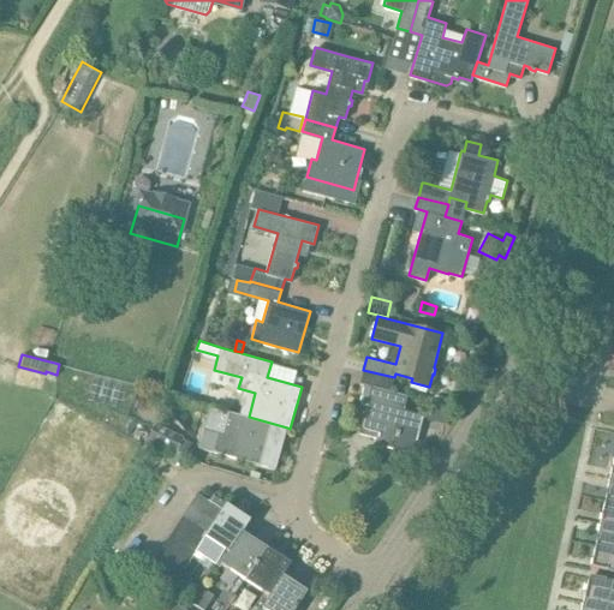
[(359,402),(367,405),(359,432),(376,436),(375,442),(413,452),(423,414),(404,410),(407,395),(391,390),(394,377),(363,370),(361,382),(364,383),(359,402)]
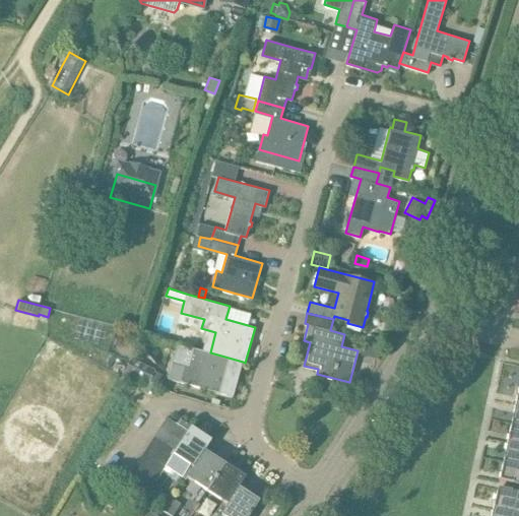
[(194,347),(189,366),(189,367),(173,362),(168,377),(233,395),(243,362),(210,352),(194,347)]
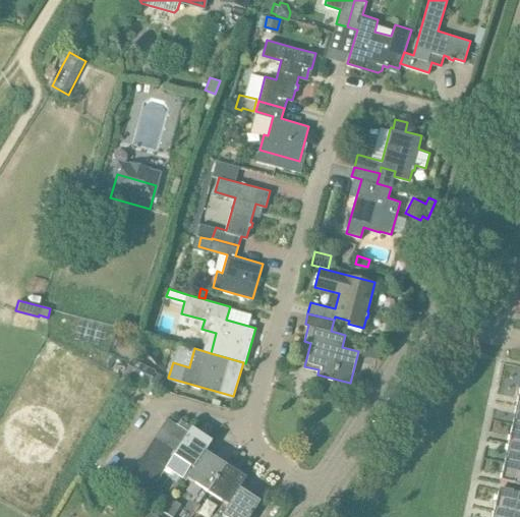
[(130,360),(122,378),(130,382),(133,375),(135,376),(145,380),(140,389),(154,394),(157,388),(163,372),(155,368),(156,367),(132,356),(130,360)]
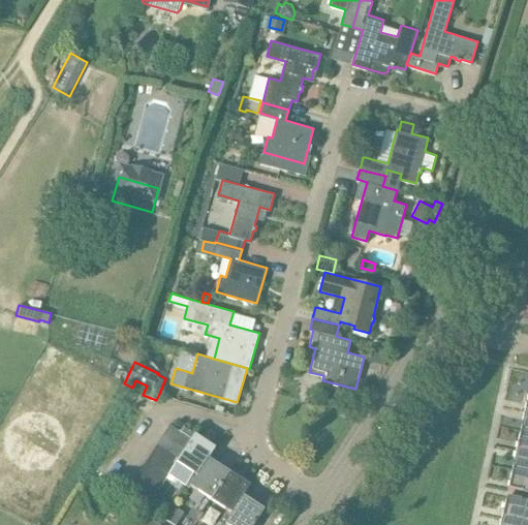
[(185,448),(191,437),(171,423),(163,433),(185,448)]
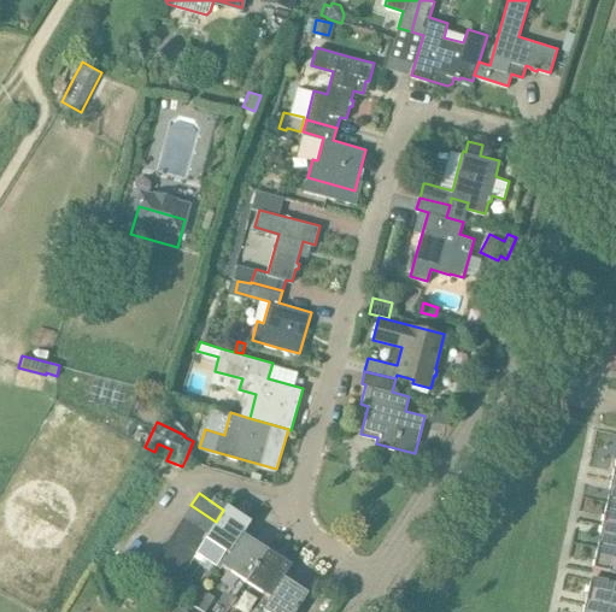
[(615,501),(608,499),(603,522),(615,524),(615,501)]
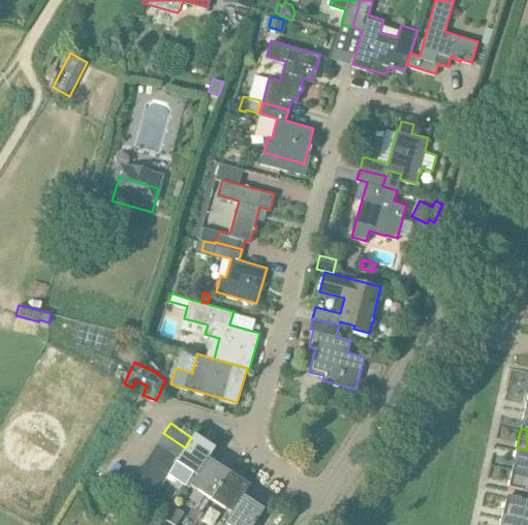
[(179,457),(185,448),(163,433),(157,443),(179,457)]
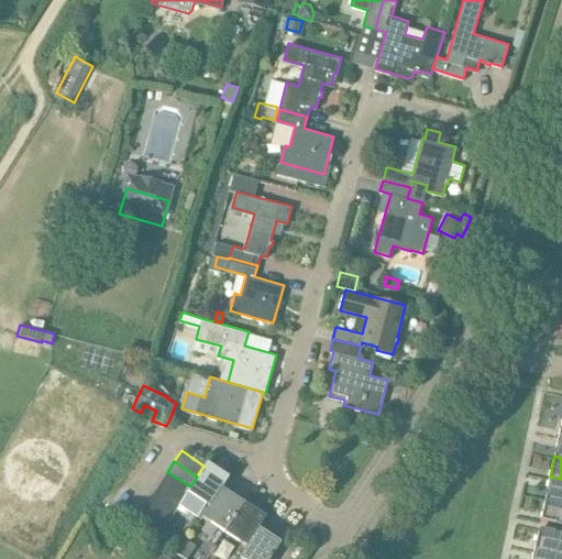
[(197,477),(190,486),(184,497),(180,503),(180,504),(201,517),(204,515),(222,486),(229,475),(207,461),(204,466),(197,477)]
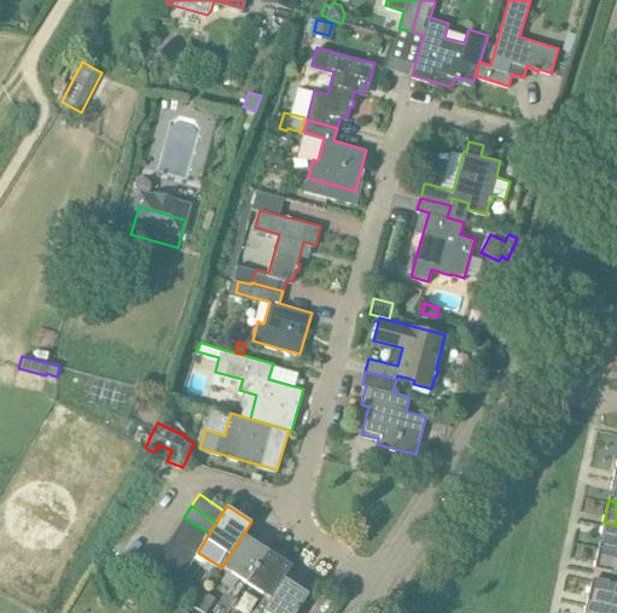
[(176,529),(202,546),(209,533),(184,518),(176,529)]
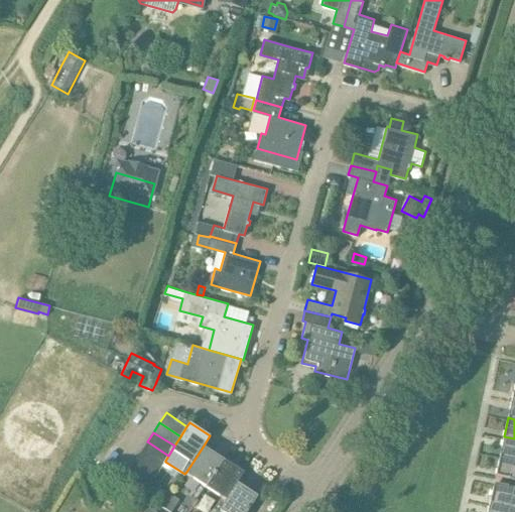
[(503,440),(500,456),(514,458),(514,438),(504,436),(503,440)]
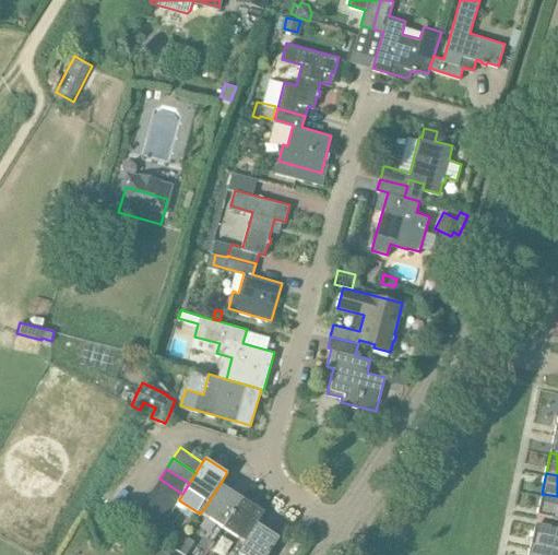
[(182,494),(159,479),(153,488),(177,505),(179,499),(182,494)]
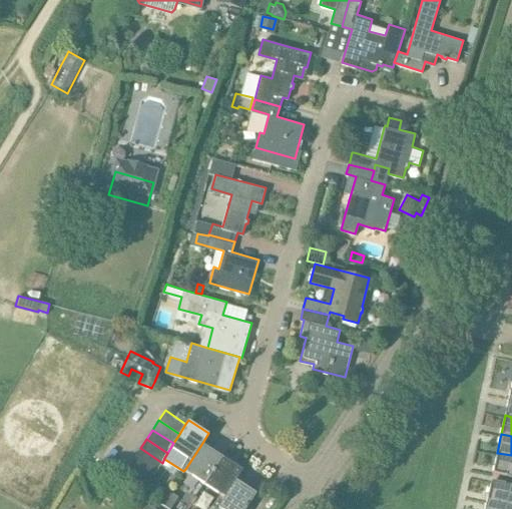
[(222,456),(202,443),(185,469),(205,482),(222,456)]
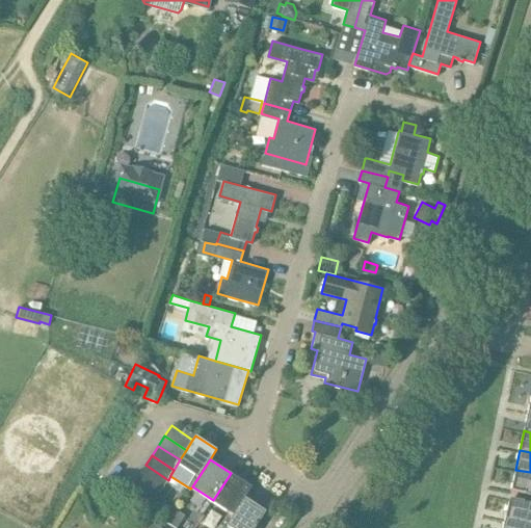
[(145,465),(139,475),(162,490),(164,485),(168,480),(145,465)]
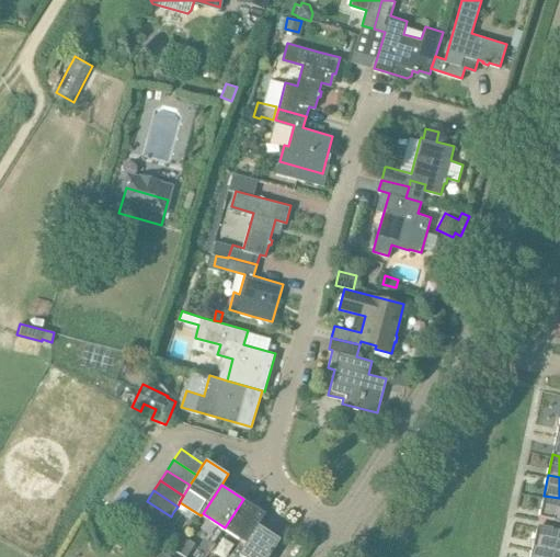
[(540,509),(539,516),(559,521),(559,498),(544,496),(540,509)]
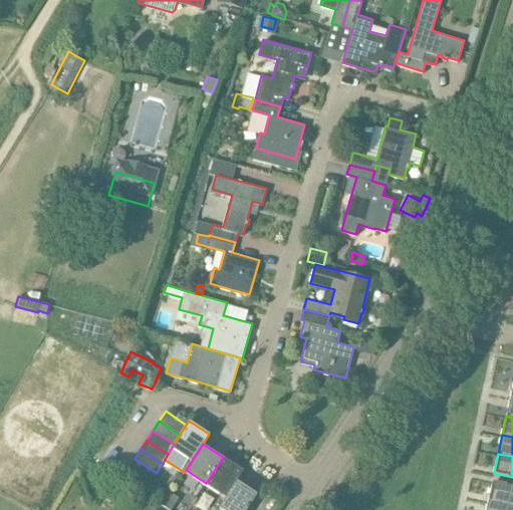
[(243,470),(223,457),(206,483),(226,496),(237,480),(243,470)]
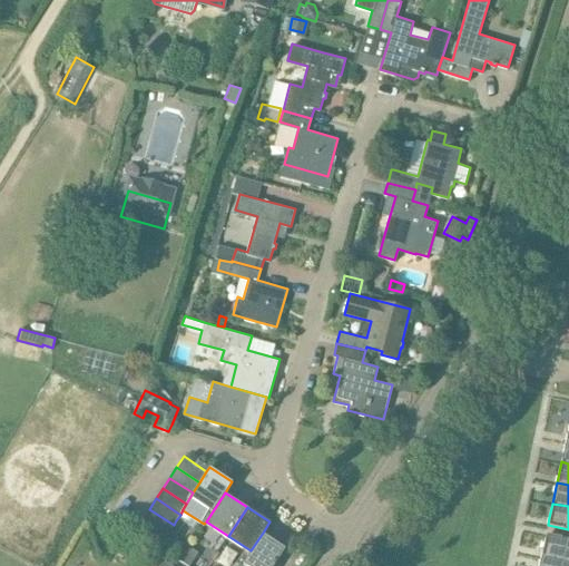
[(174,525),(149,509),(141,519),(167,536),(174,525)]
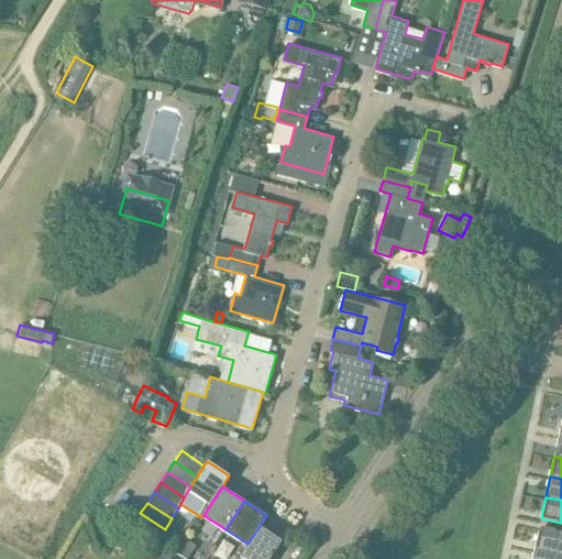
[(161,535),(165,529),(140,513),(133,524),(149,534),(151,529),(161,535)]
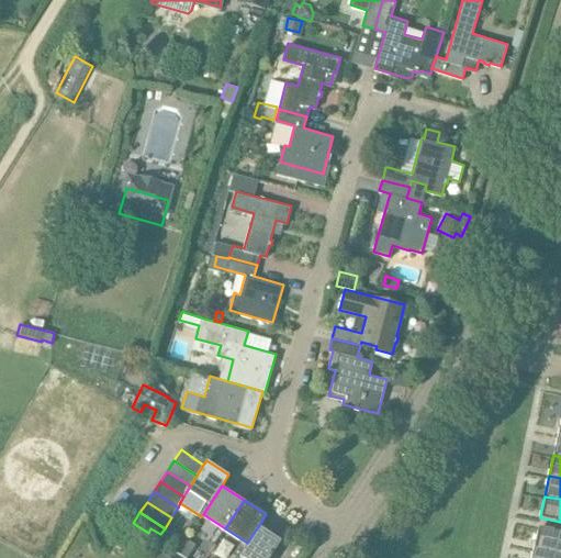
[(268,557),(281,539),(259,525),(247,543),(239,555),(245,557),(268,557)]
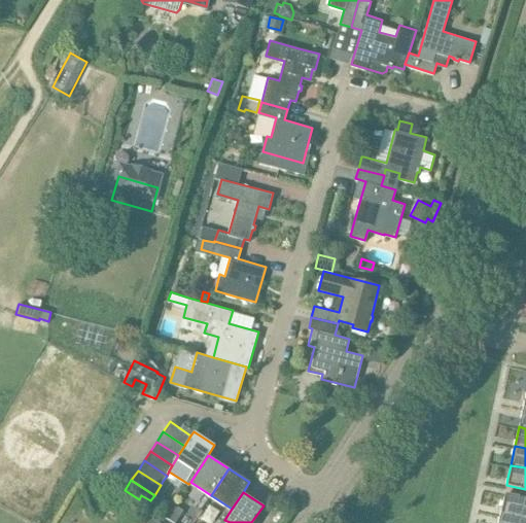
[(502,502),(500,514),(525,519),(525,497),(504,492),(502,502)]
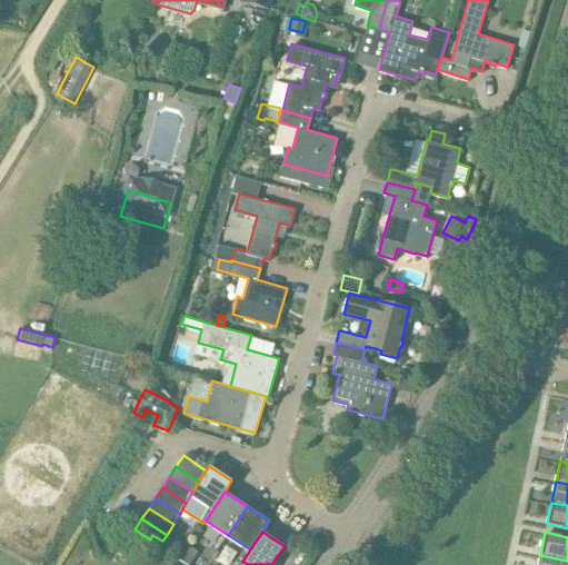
[(180,558),(190,544),(181,538),(172,553),(180,558)]
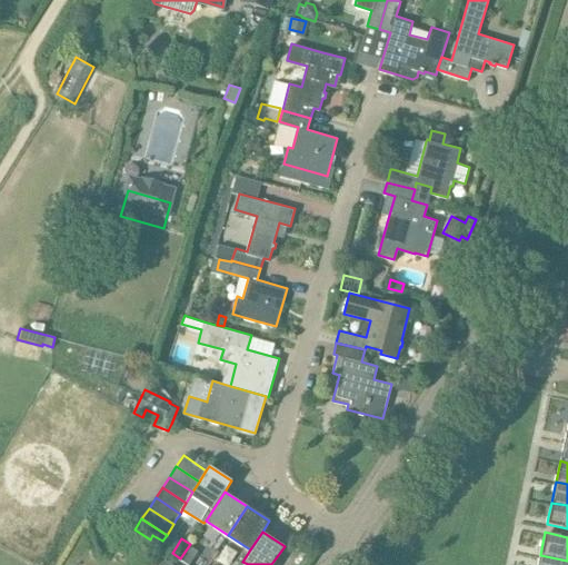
[(197,549),(190,544),(180,558),(188,564),(197,549)]
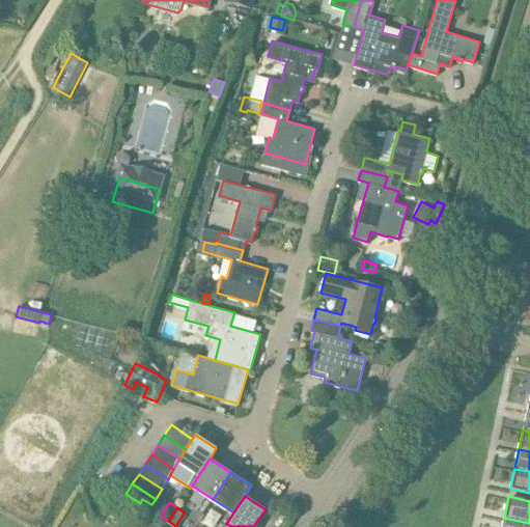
[(136,522),(143,526),(146,526),(152,519),(142,511),(136,522)]
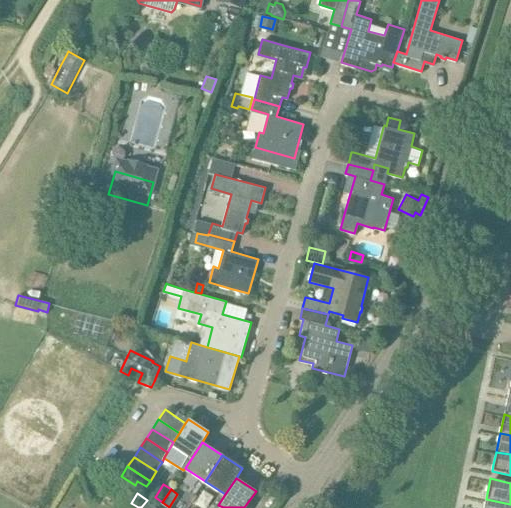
[(483,507),(510,507),(510,504),(486,499),(483,507)]
